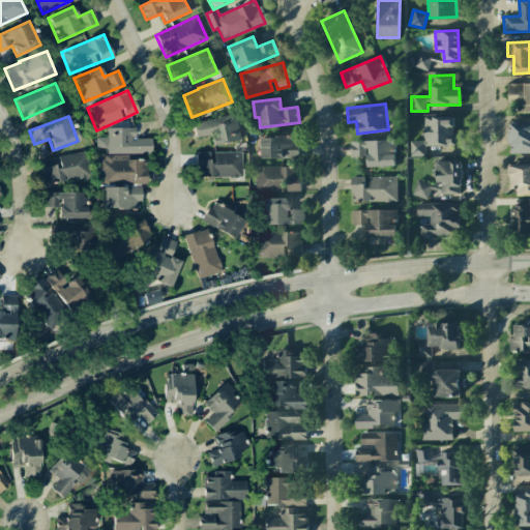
[(212,136),(212,144),(239,141),(237,116),(193,120),(195,138),(212,136)]
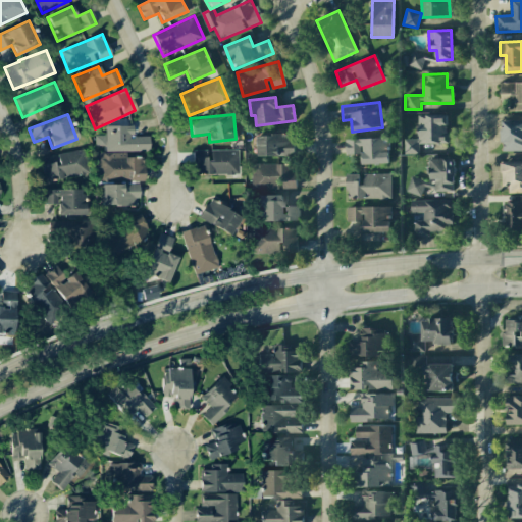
[(418,139),(404,139),(404,154),(419,153),(419,143),(447,143),(447,115),(417,115),(418,139)]
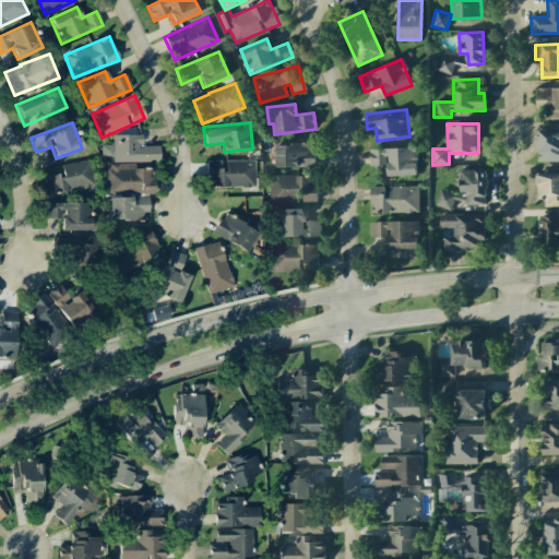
[(558,129),(536,130),(537,162),(558,161),(558,129)]
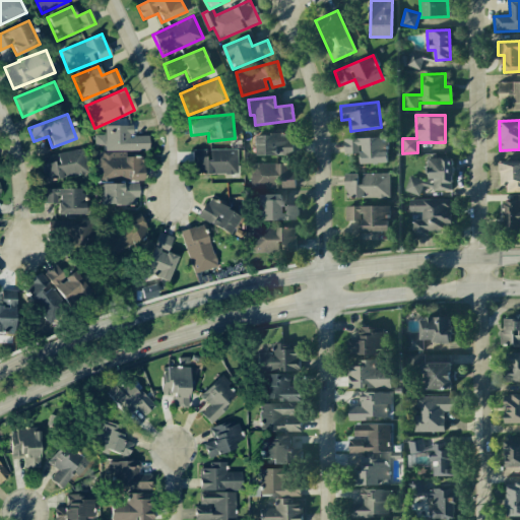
[(105,150),(148,150),(148,136),(132,136),(132,125),(105,126),(105,135),(93,135),(93,145),(105,145),(105,150)]
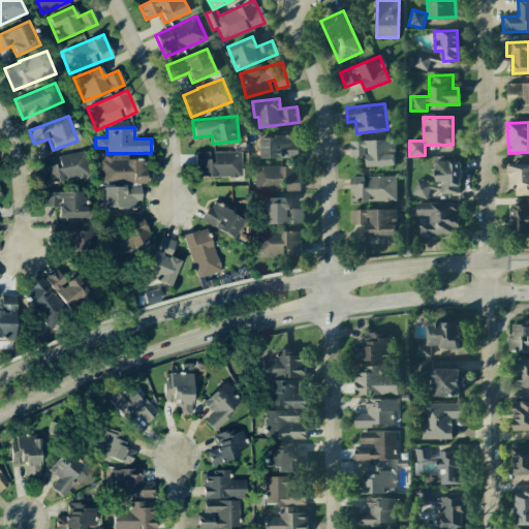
[(260,136),(260,158),(300,158),(299,135),(260,136)]
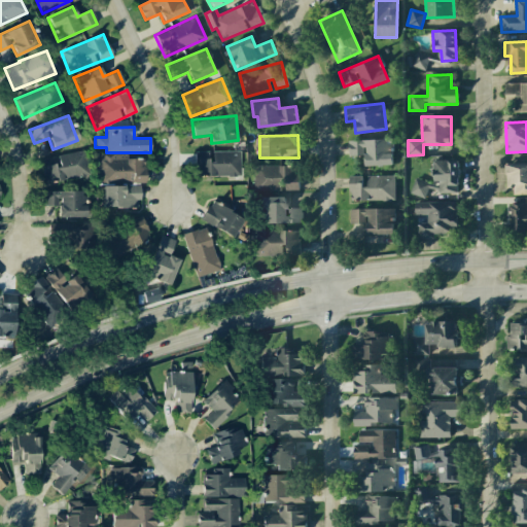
[(349,155),(365,155),(365,166),(391,165),(390,139),(348,140),(349,155)]
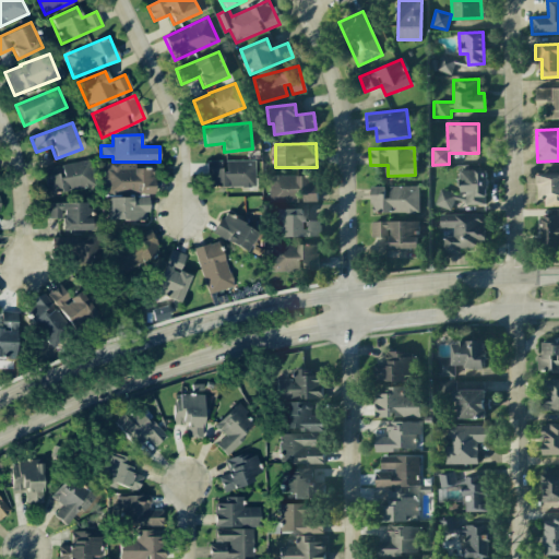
[(254,161),(206,162),(207,188),(256,187),(254,161)]
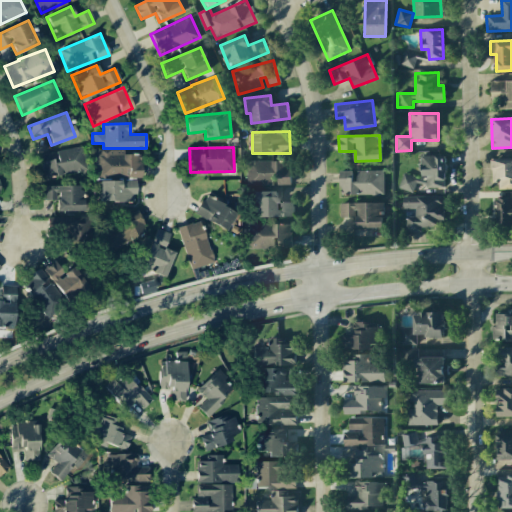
[(84,173),(83,149),(40,151),(41,176),(84,173)]
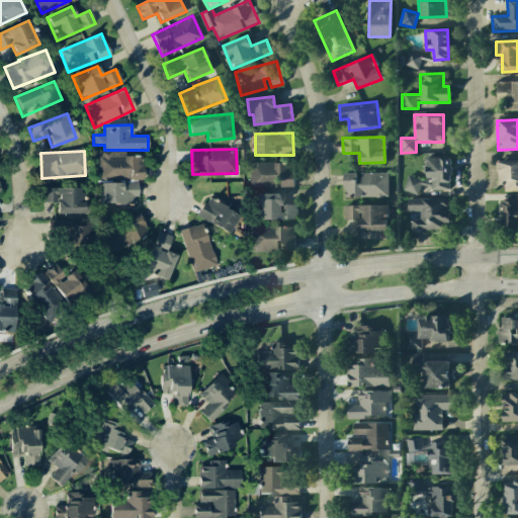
[(123,152),(95,152),(95,178),(143,179),(143,156),(123,156),(123,152)]
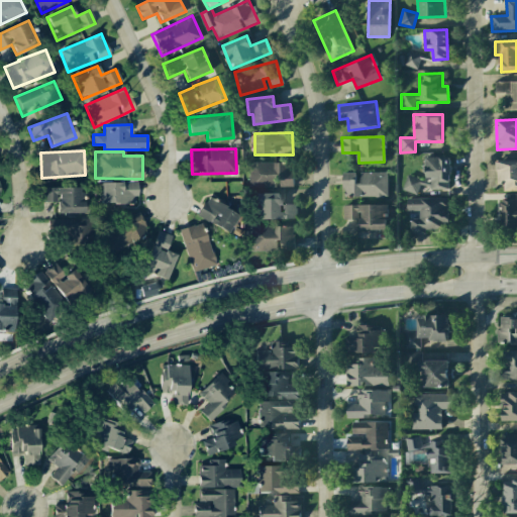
[(404,179),(404,192),(450,190),(449,157),(426,158),(427,179),(404,179)]
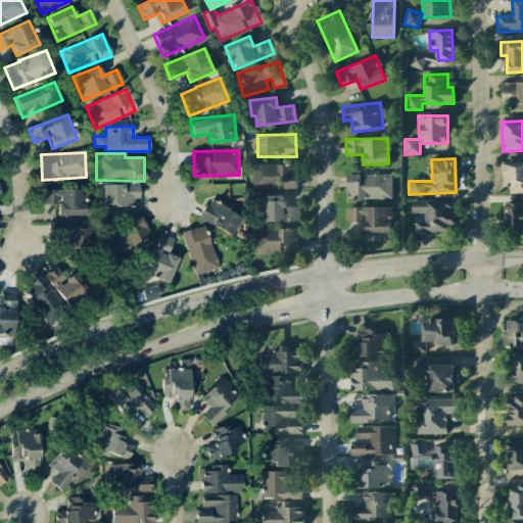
[(509,193),(522,192),(522,161),(502,162),(503,186),(509,186),(509,193)]
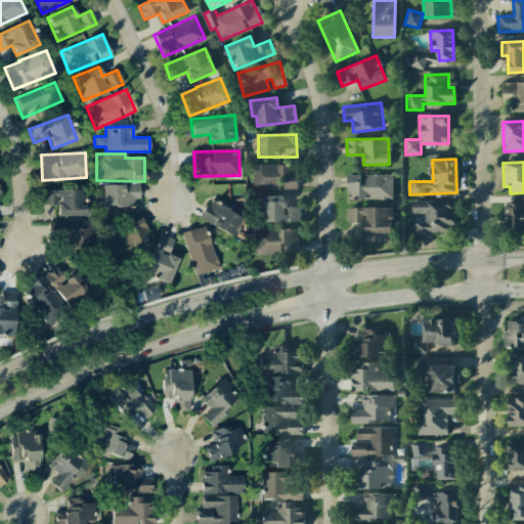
[(252,189),(278,189),(278,179),(285,179),(285,188),(297,188),(297,164),(252,165),(252,189)]
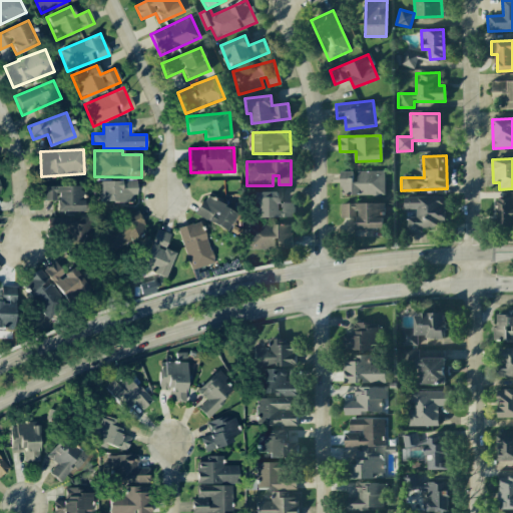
[(385,171),(340,171),(340,195),(384,195),(385,171)]
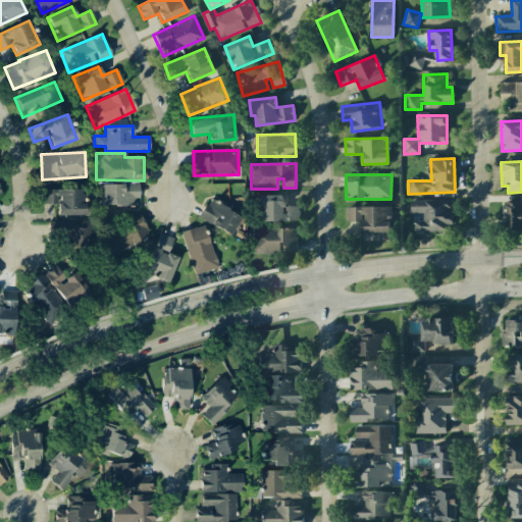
[(138,206),(138,184),(102,183),(101,205),(138,206)]
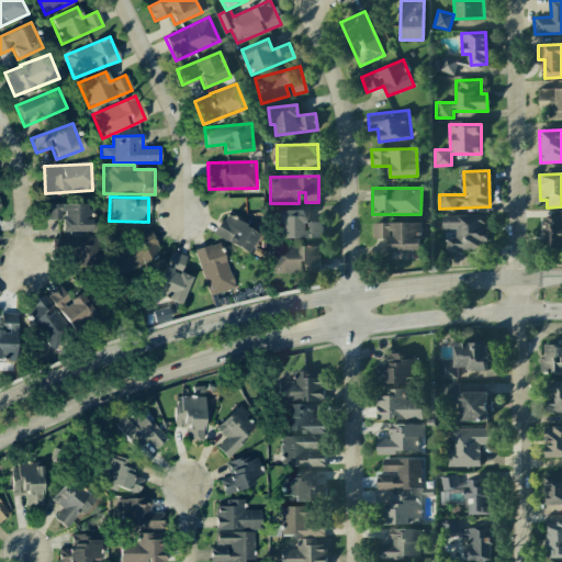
[(62,232),(90,232),(89,203),(44,204),(45,220),(62,220),(62,232)]
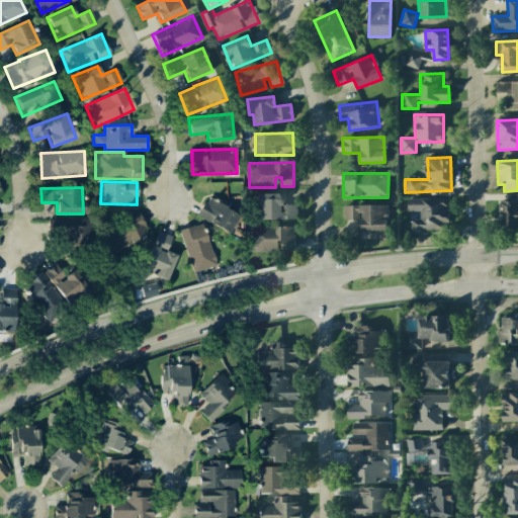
[(280,193),(254,193),(254,220),(296,219),(296,204),(280,204),(280,193)]
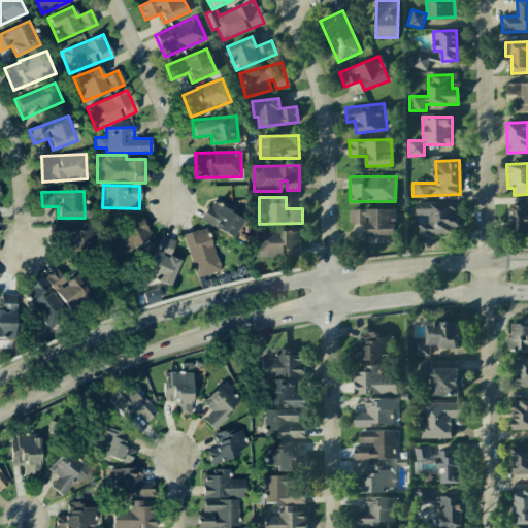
[(243,217),(209,202),(201,222),(234,237),(243,217)]
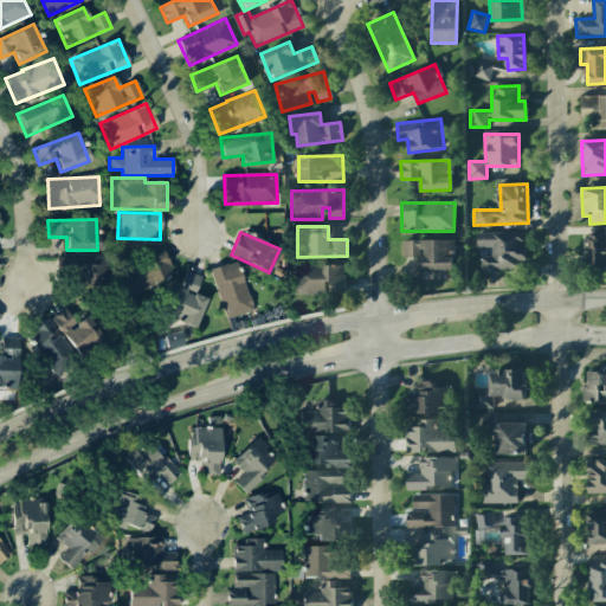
[(524,232),(477,232),(477,247),(490,247),(491,257),(481,257),(481,275),(500,275),(500,268),(526,268),(524,232)]
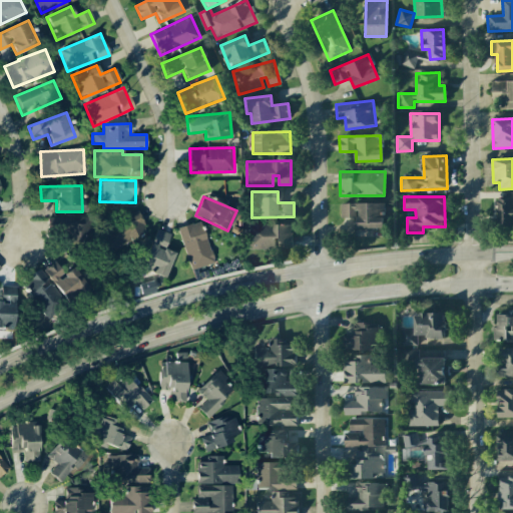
[(512,203),(512,198),(498,197),(497,229),(512,229),(512,203)]
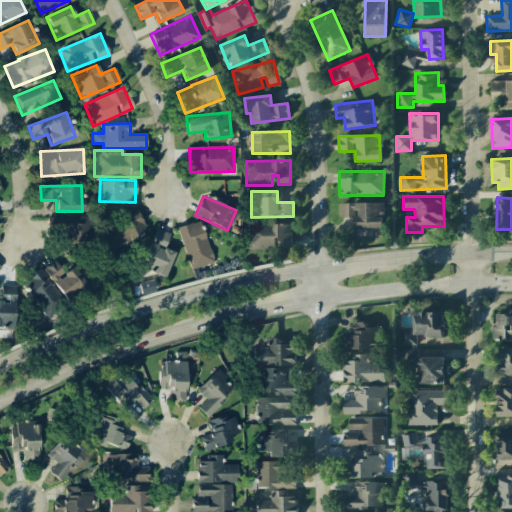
[(383,202),(340,203),(340,218),(356,217),(356,228),(383,228),(383,202)]
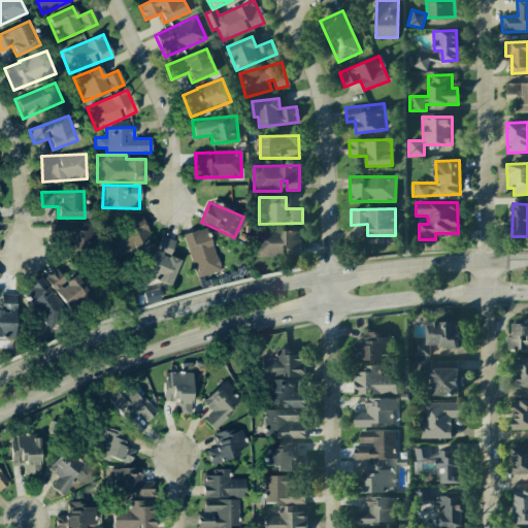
[(140,238),(150,233),(140,217),(101,239),(113,260),(142,242),(140,238)]
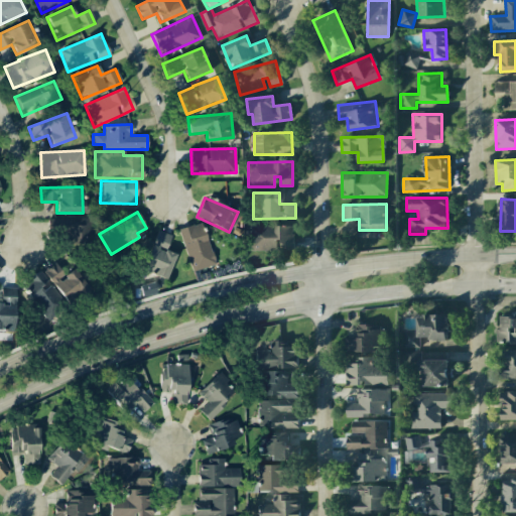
[(70,235),(70,220),(49,219),(49,235),(70,235)]
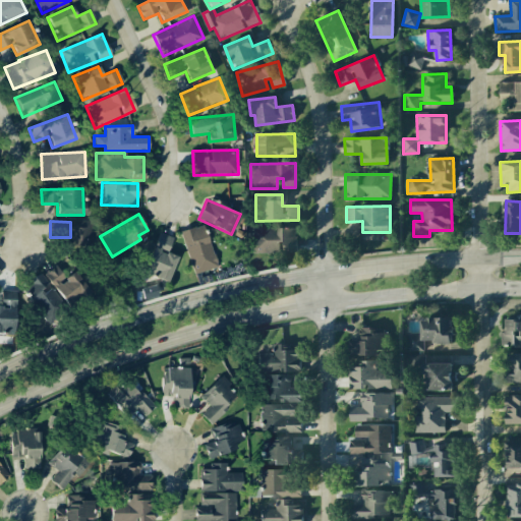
[(180,231),(193,275),(217,267),(203,224),(180,231)]
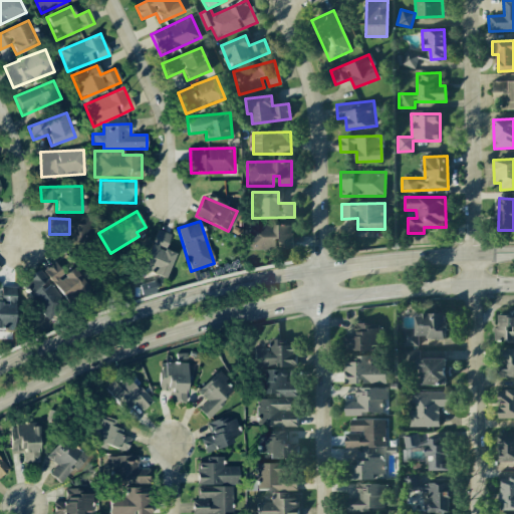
[(248,249),(292,249),(292,224),(248,225),(248,249)]
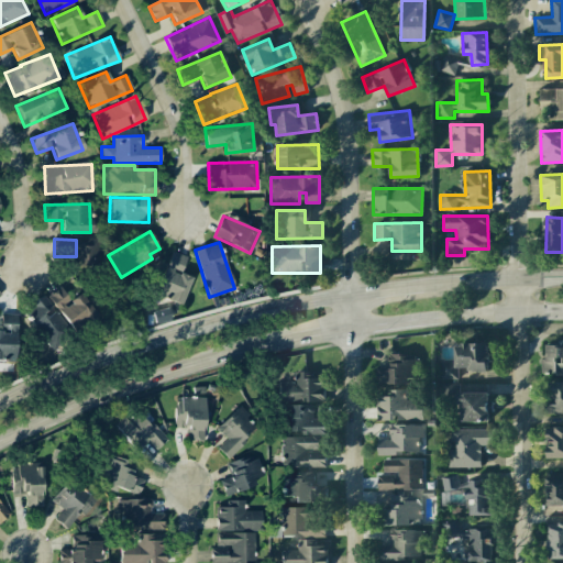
[(157,294),(183,301),(190,276),(180,273),(186,256),(170,251),(157,294)]
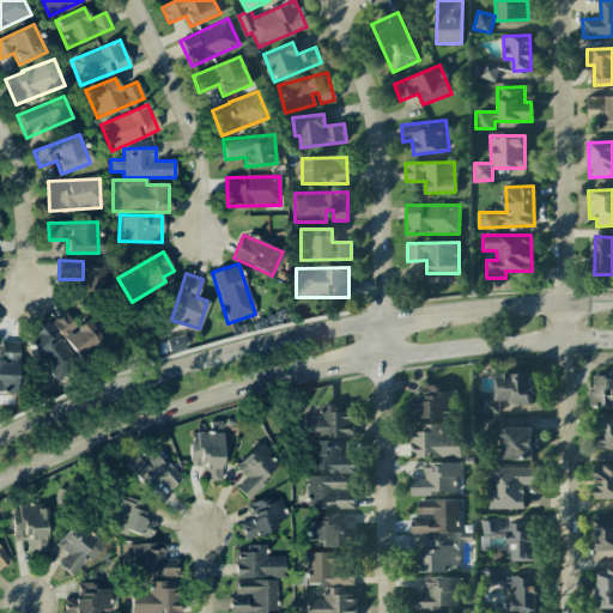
[(52,322),(79,362),(104,343),(87,320),(77,327),(66,313),(52,322)]
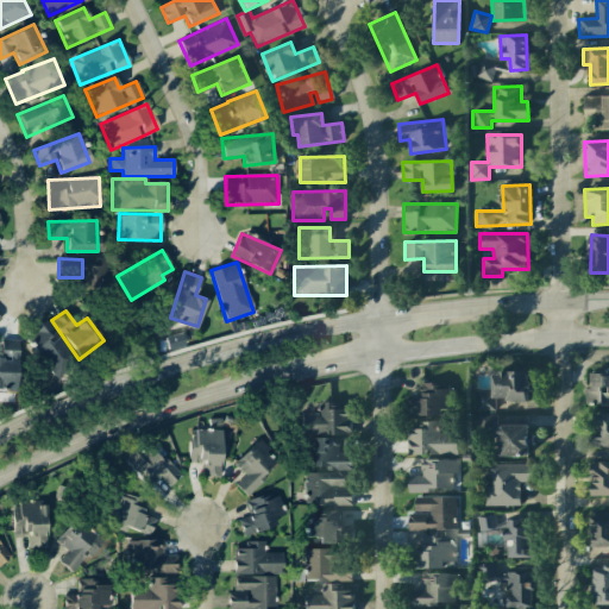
[(0,356),(0,388),(18,389),(18,339),(1,339),(1,357),(0,356)]
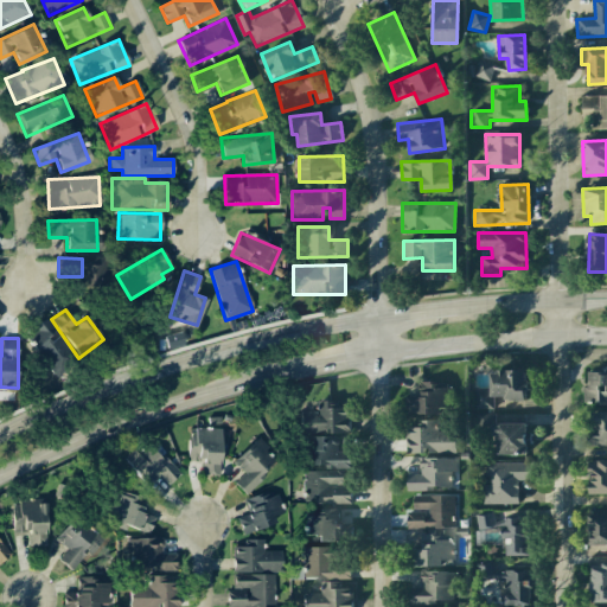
[(475,409),(494,409),(494,400),(526,398),(526,370),(491,371),(491,390),(475,390),(475,409)]
